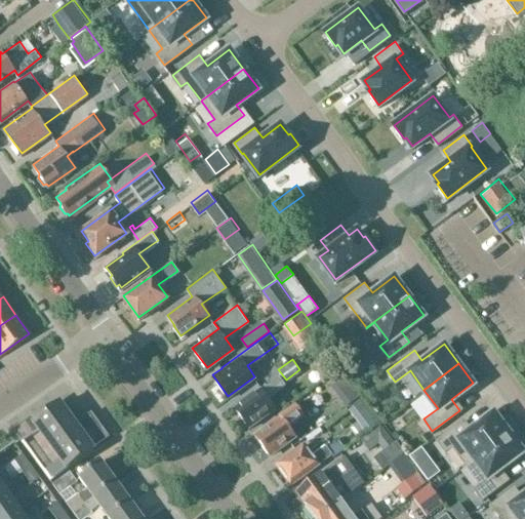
[(285,384),(279,374),(235,406),(249,426),(274,407),(267,396),(285,384)]
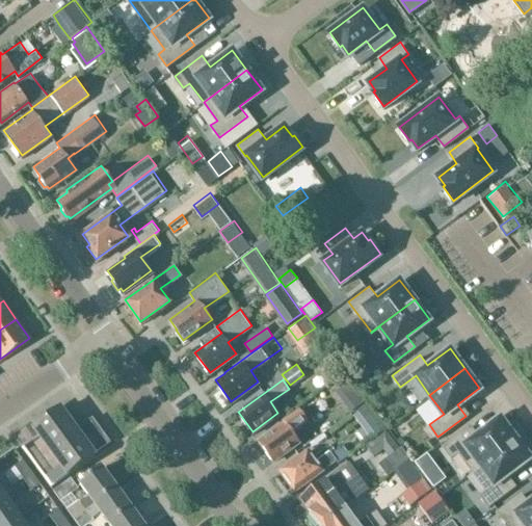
[(352,383),(340,392),(354,410),(366,400),(352,383)]
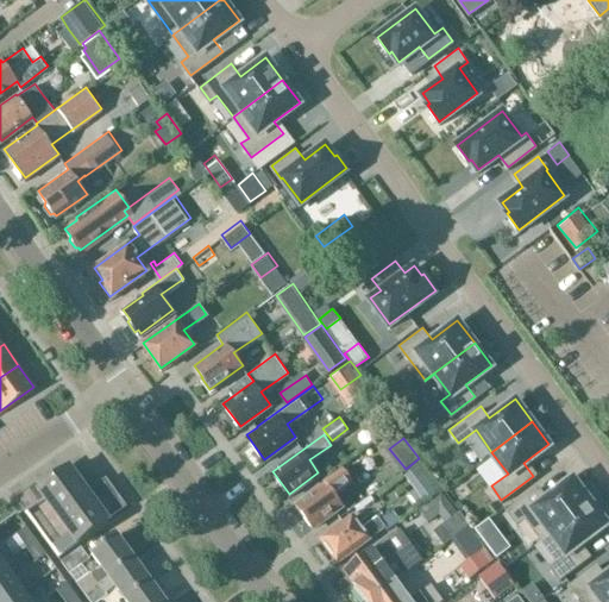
[(349,461),(343,465),(352,478),(358,474),(349,461)]
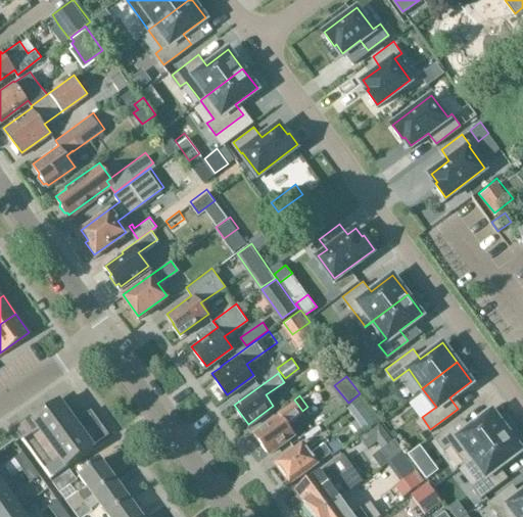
[(32,412),(13,425),(51,476),(93,445),(59,400),(36,417),(32,412)]
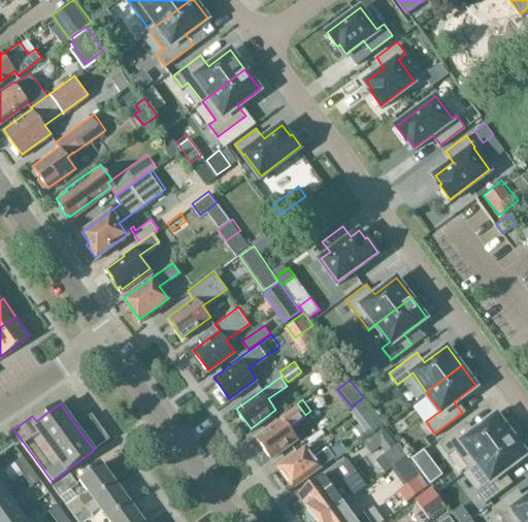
[(266,426),(268,429),(257,437),(270,455),(297,436),(290,426),(305,415),(297,403),(266,426)]
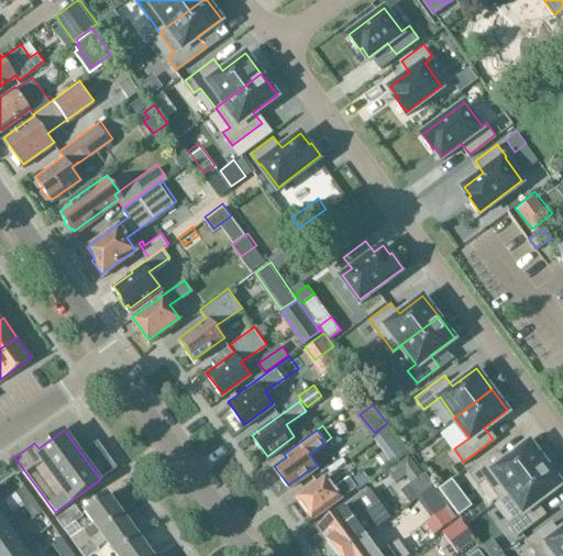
[(394,431),(381,441),(395,460),(408,451),(394,431)]
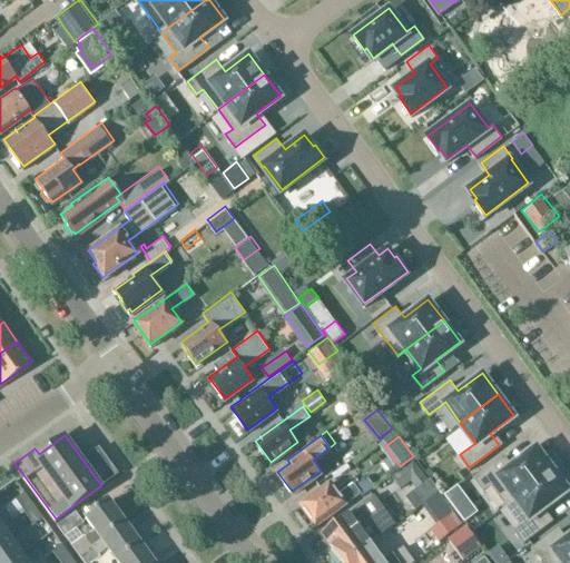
[(505,503),(552,467),(536,446),(512,464),(503,453),(474,475),(483,487),(490,483),(505,503)]
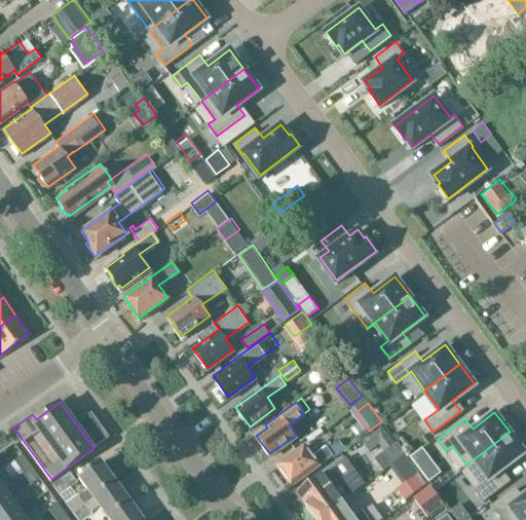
[(364,436),(371,446),(381,439),(388,448),(399,441),(384,421),(364,436)]
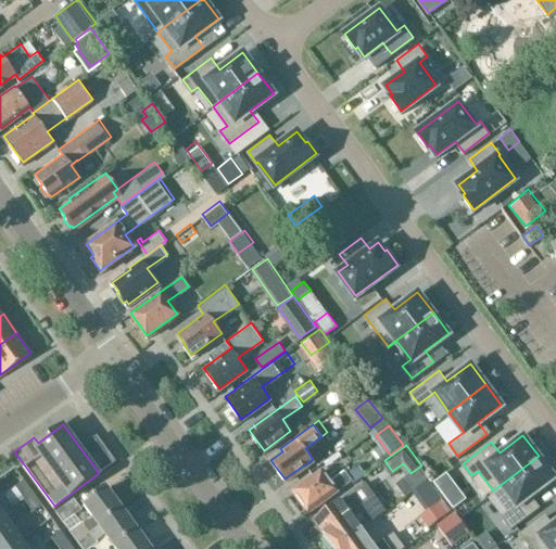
[(539,456),(493,490),(507,509),(501,514),(509,526),(539,506),(530,494),(554,476),(539,456)]
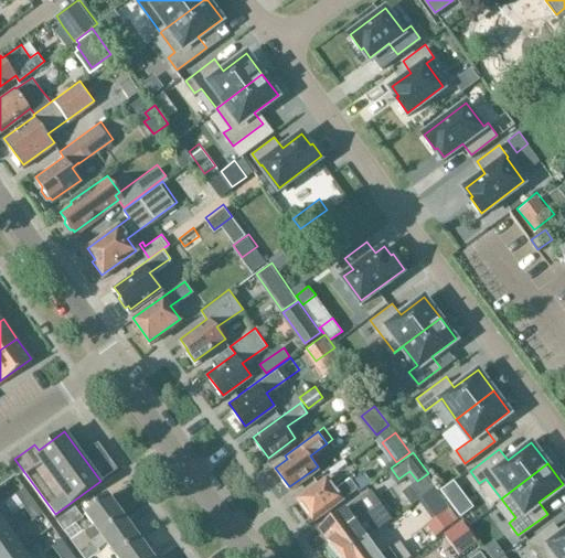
[(337,486),(328,474),(297,496),(312,518),(356,486),(350,476),(337,486)]
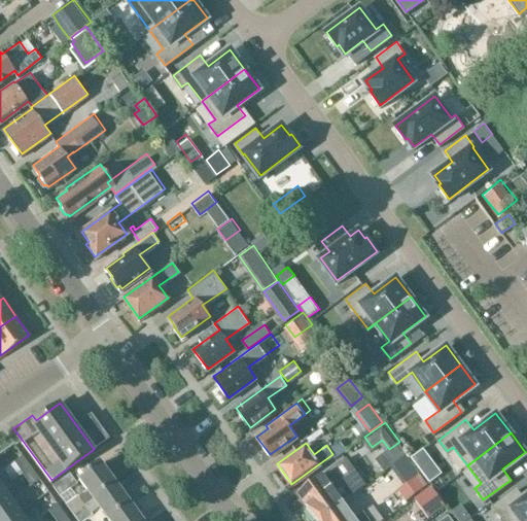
[(24,469),(32,463),(23,450),(15,456),(24,469)]
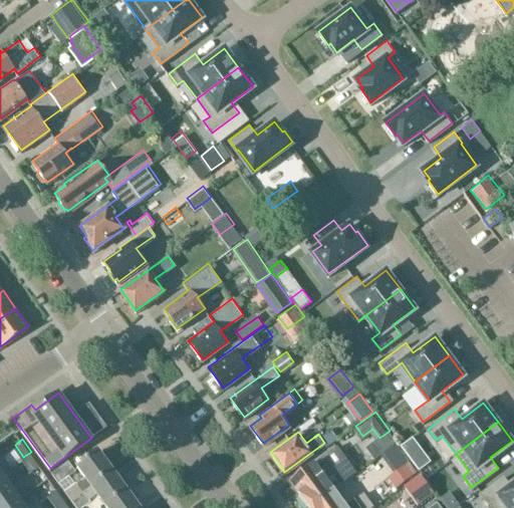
[(346,457),(336,444),(292,477),(301,488),(297,491),(308,505),(333,486),(323,474),(346,457)]
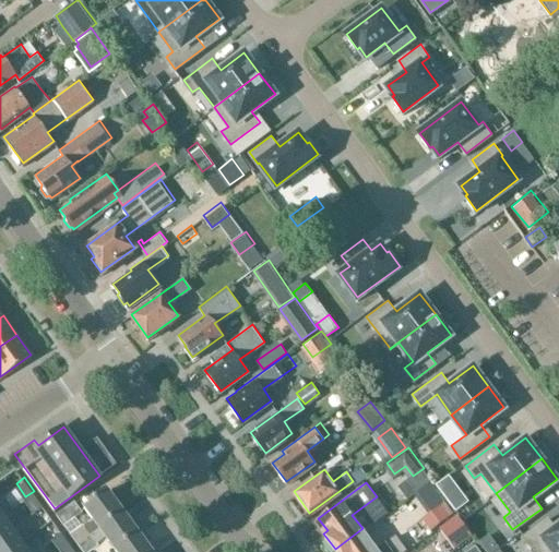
[(107,487),(83,504),(93,517),(84,524),(83,522),(70,531),(78,541),(123,508),(107,487)]
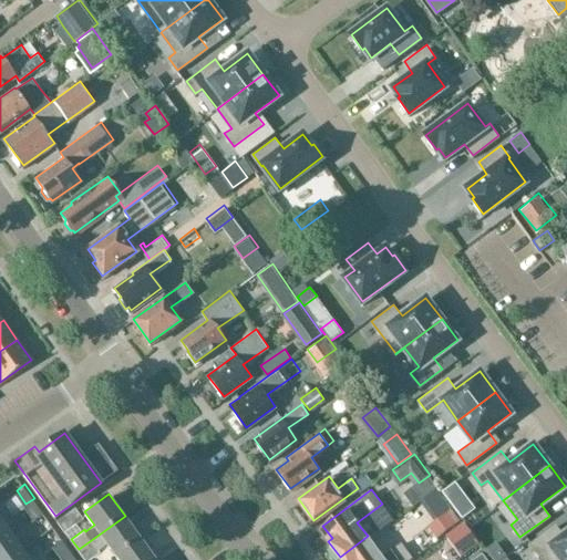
[(34,498),(26,504),(35,518),(44,512),(34,498)]
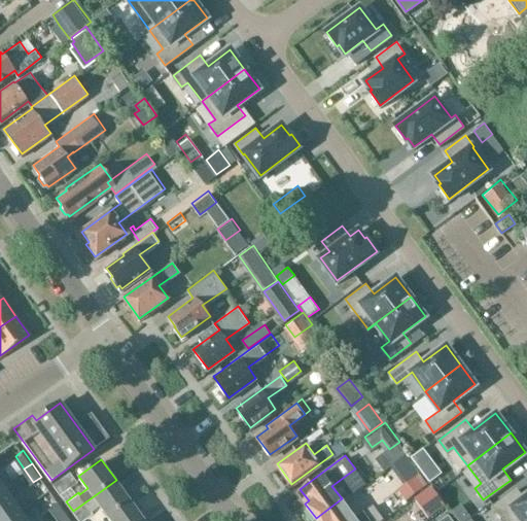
[(70,470),(53,482),(60,492),(77,480),(70,470)]
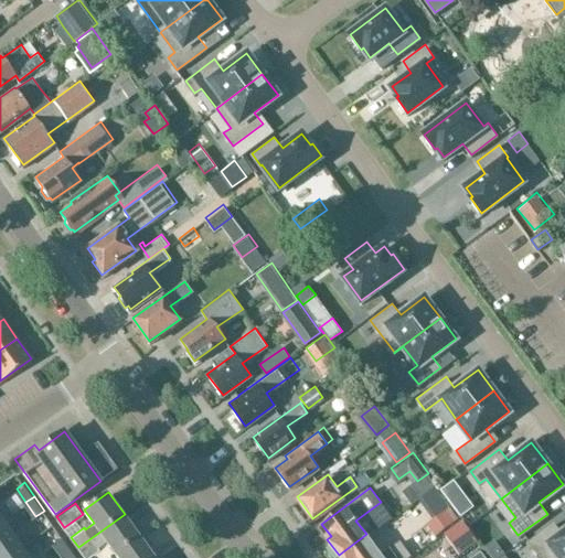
[(449,504),(427,521),(436,533),(458,516),(449,504)]
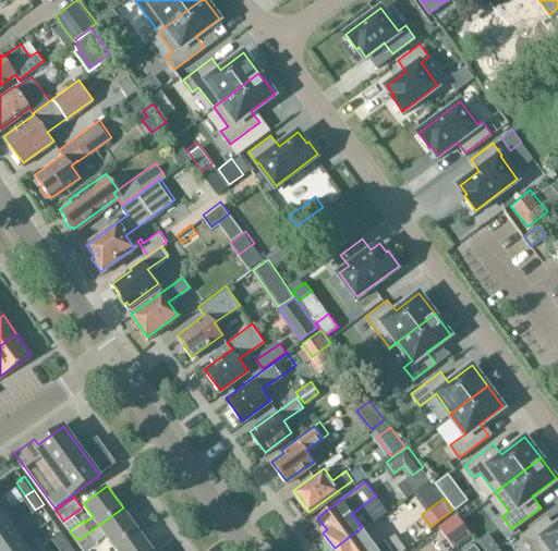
[(106,534),(114,546),(138,528),(123,507),(77,540),(85,550),(98,541),(97,540),(106,534)]
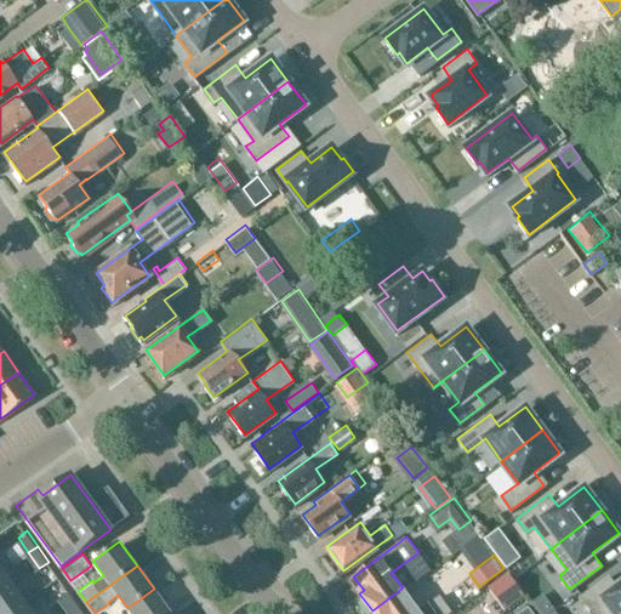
[(4,570),(0,573),(0,613),(1,613),(23,600),(4,570)]
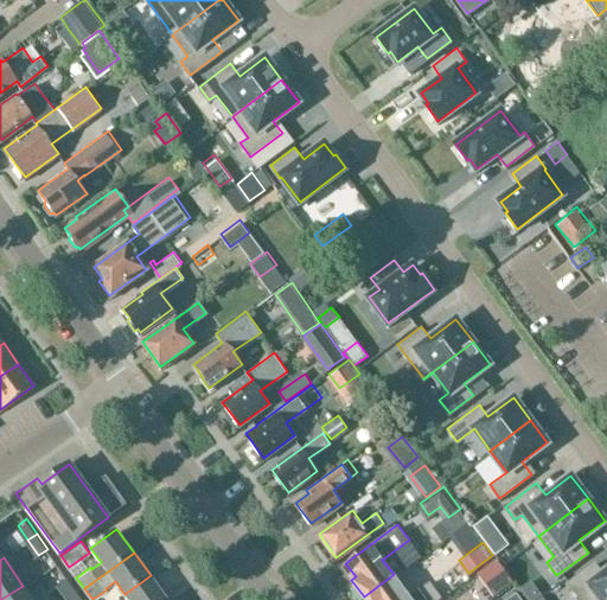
[(498,559),(478,573),(492,593),(512,579),(498,559)]
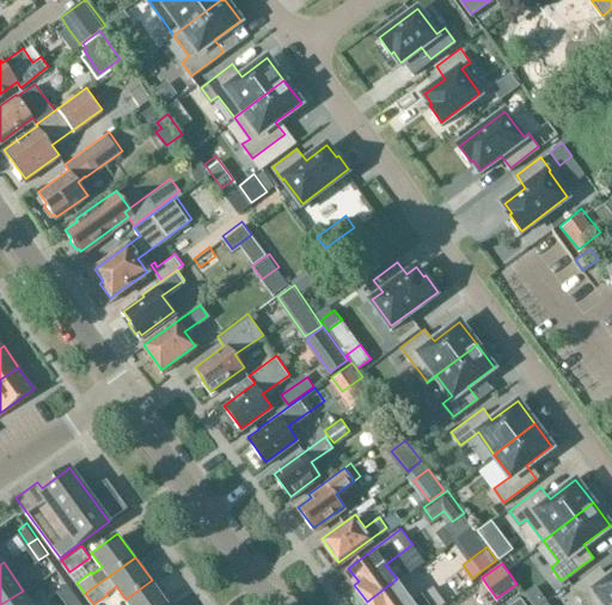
[(586,597),(591,604),(611,604),(611,574),(609,578),(599,566),(571,586),(581,600),(586,597)]
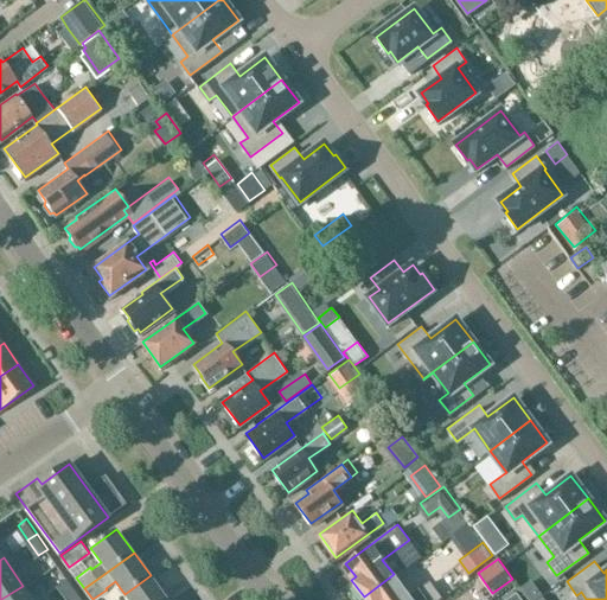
[(364,597),(366,599),(423,599),(427,598),(428,599),(433,599),(441,594),(429,579),(408,594),(394,574),(364,597)]
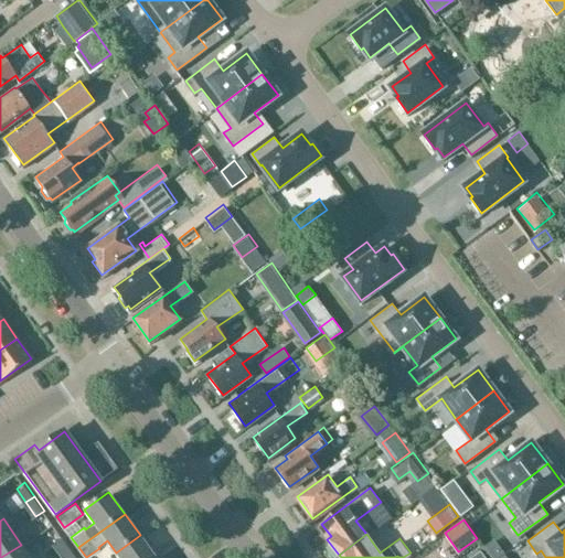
[(53,542),(63,555),(72,549),(62,535),(53,542)]
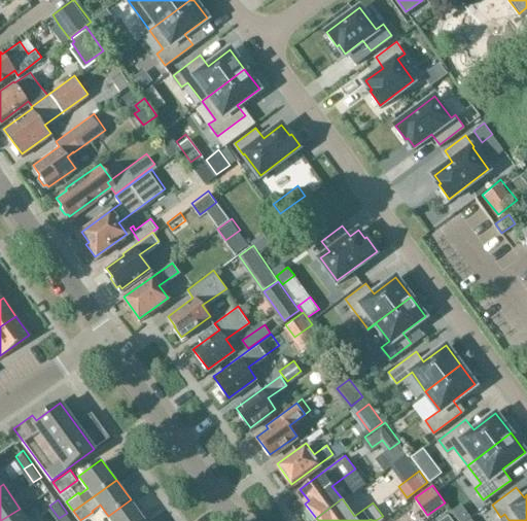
[(131,499),(108,516),(111,520),(143,520),(145,520),(131,499)]
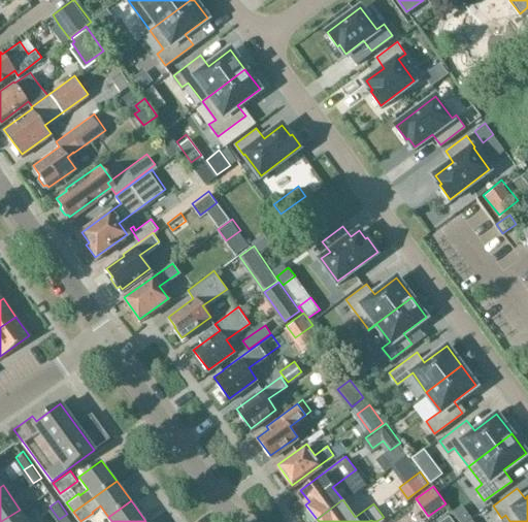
[(28,521),(20,510),(1,521),(28,521)]
